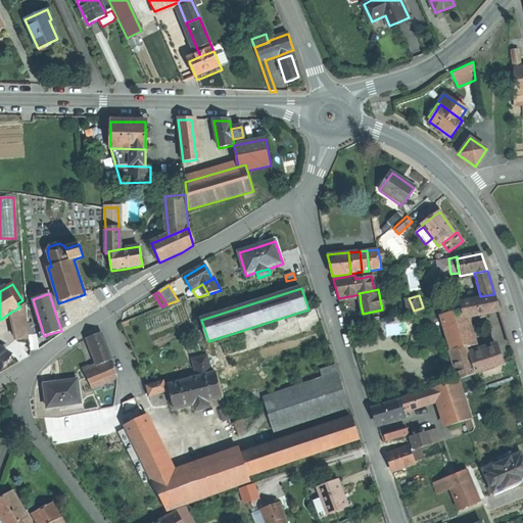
[(469,317),(500,311),(497,303),(494,295),(466,301),(469,317)]
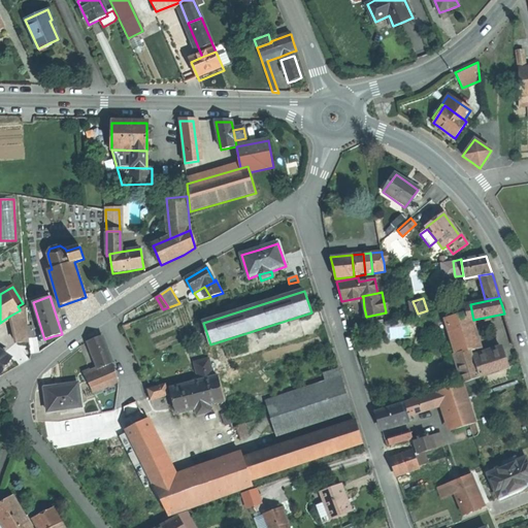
[(25,305),(20,309),(20,310),(10,316),(15,343),(28,342),(25,305)]
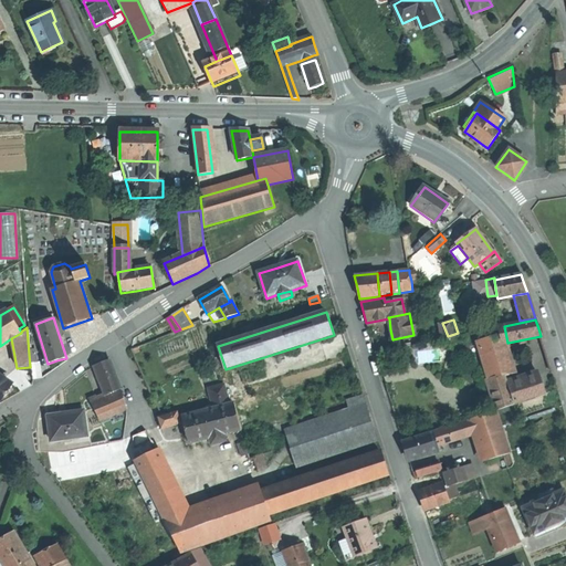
[(514,375),(506,349),(505,344),(504,341),(498,342),(496,337),(477,343),(488,379),(505,376),(514,375)]
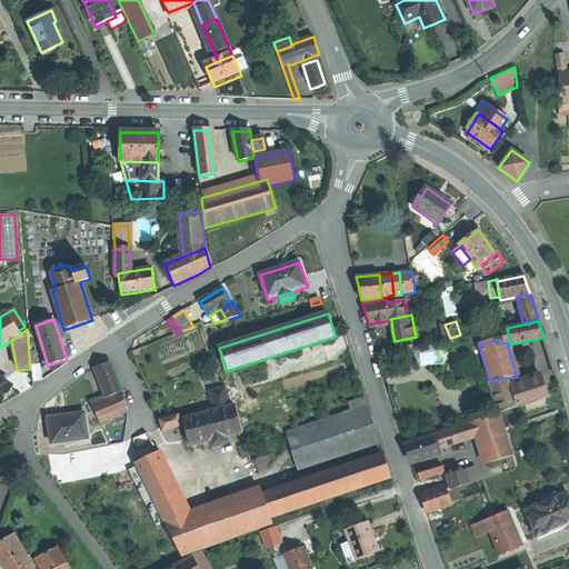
[(101,366),(95,369),(101,388),(118,381),(110,362),(101,366)]
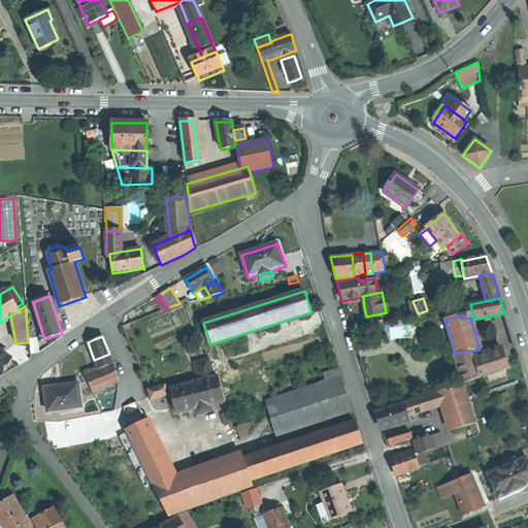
[(29,337),(31,359),(39,353),(35,337),(33,337),(29,337)]
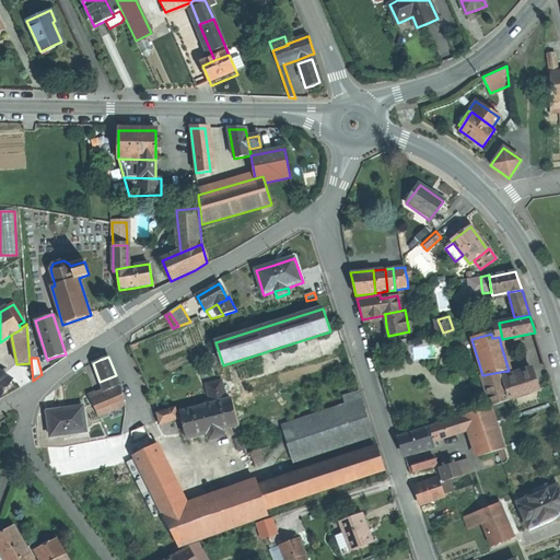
[(503,383),(512,380),(509,371),(500,372),(503,383)]
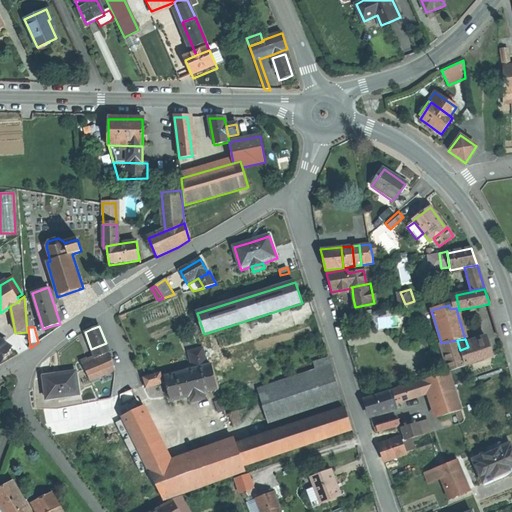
[(460,368),(465,366),(465,365),(460,350),(457,340),(441,343),(440,343),(449,371),(460,368)]
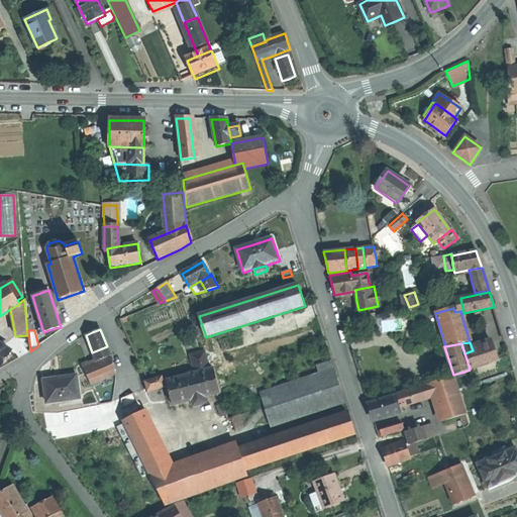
[(464,353),(470,369),(499,359),(496,351),(493,343),(473,350),(464,353)]
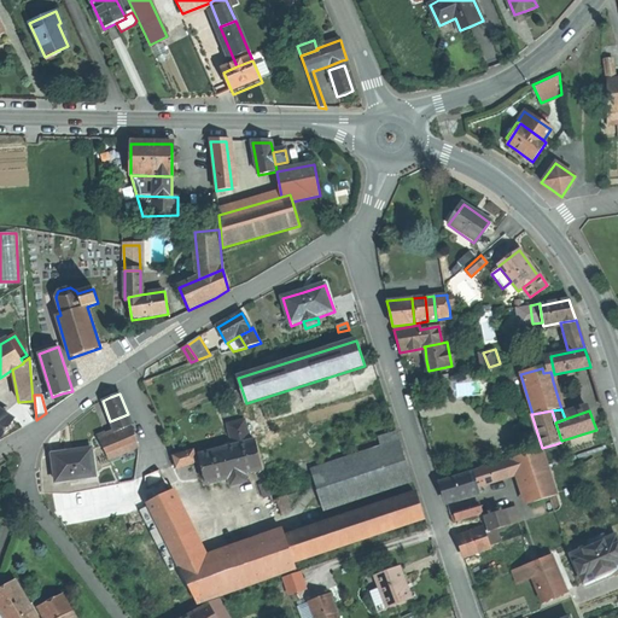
[(0,438),(6,430),(13,420),(0,412),(0,438)]
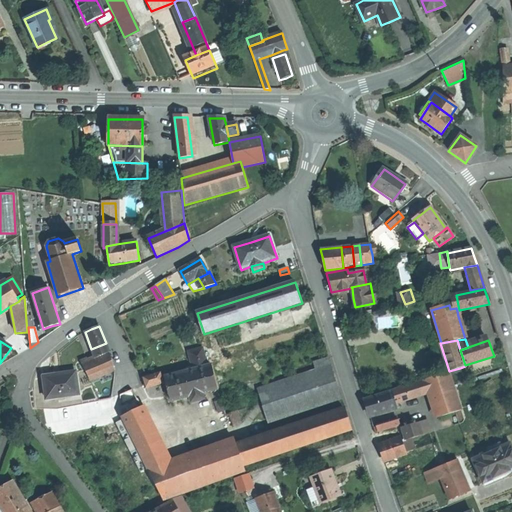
[(106,343),(91,349),(95,358),(109,353),(106,343)]
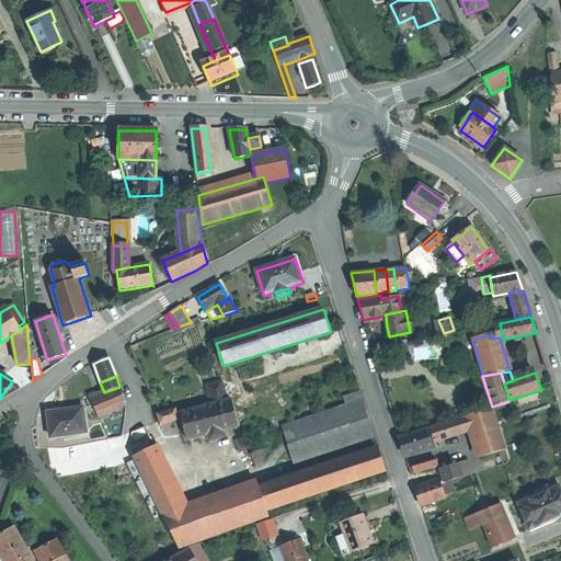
[(207,387),(208,387),(213,405),(227,401),(222,382),(207,387)]
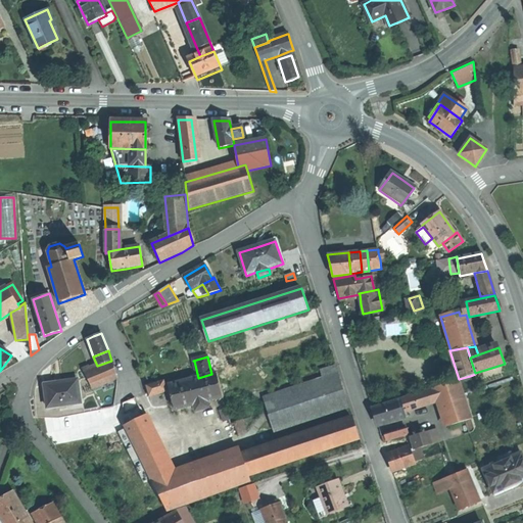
[(84,372),(83,372),(84,373),(87,380),(114,369),(111,361),(97,366),(90,369),(84,372)]
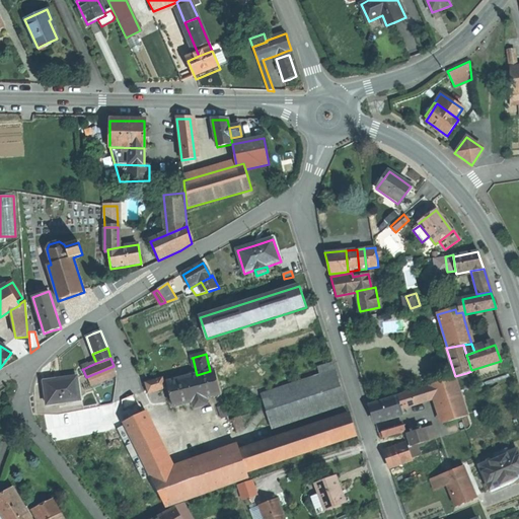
[(273,429),(346,404),(332,364),(318,368),(320,376),(262,395),(273,429)]
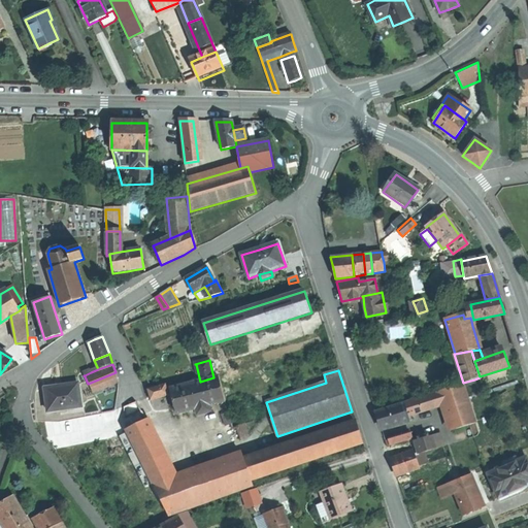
[(88,384),(93,393),(118,382),(116,372),(88,384)]
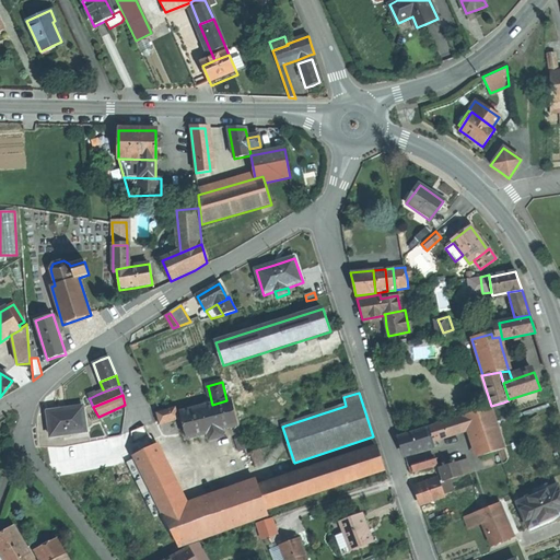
[(226,400),(212,405),(181,412),(187,440),(206,434),(208,434),(222,431),(224,430),(238,427),(232,399),(226,400)]
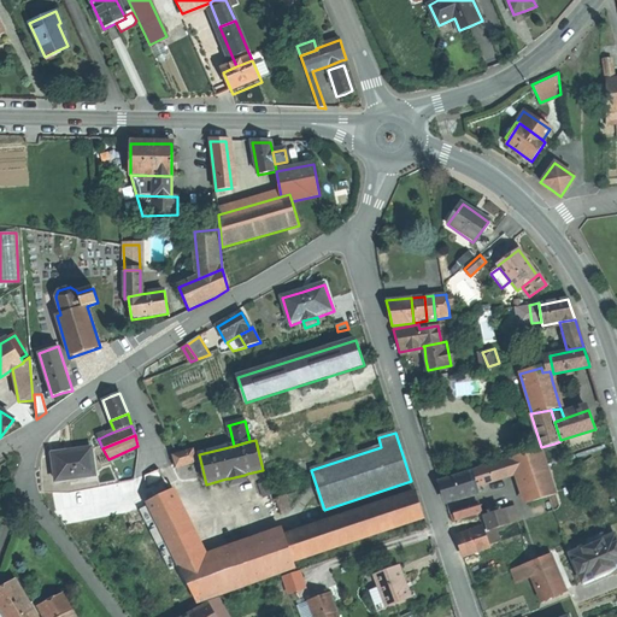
[(71,451),(53,453),(56,481),(95,475),(92,448),(71,451)]
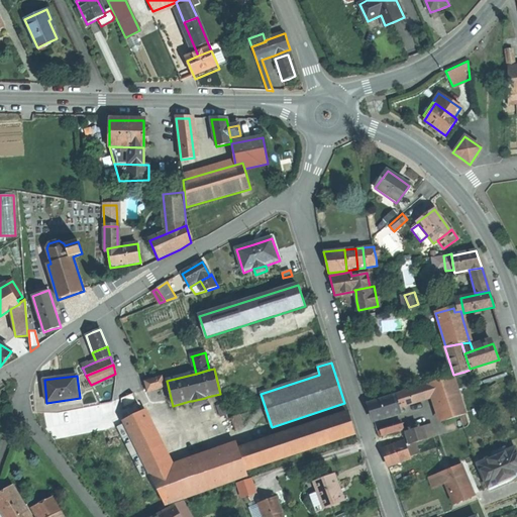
[(142,382),(146,393),(166,387),(162,376),(142,382)]
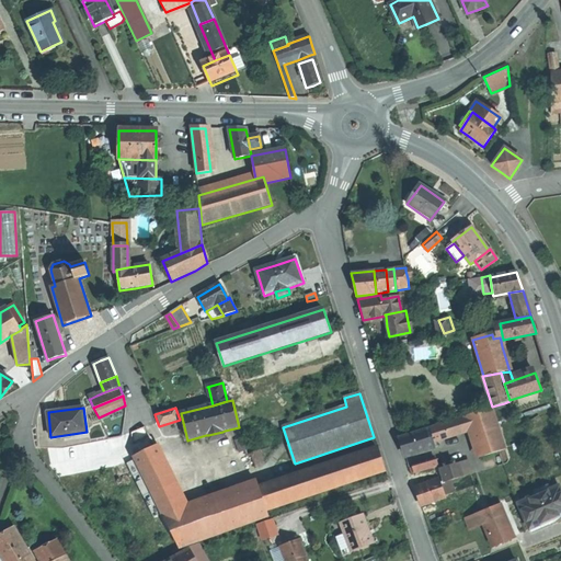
[(505,449),(493,411),(492,408),(466,415),(467,416),(470,428),(480,458),(483,457),(500,451),(505,449)]
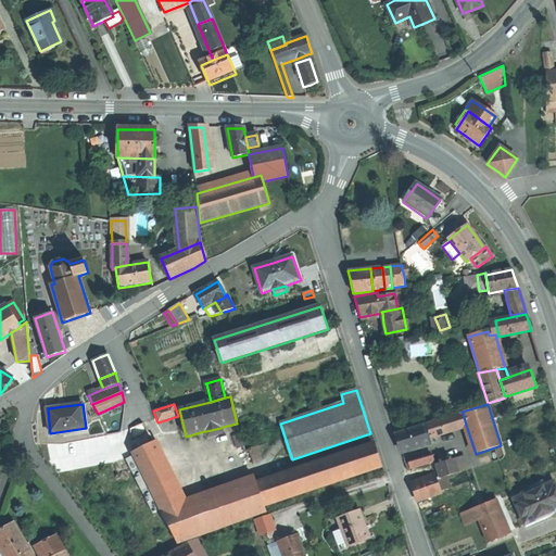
[(442,432),(466,425),(463,413),(438,420),(442,432)]
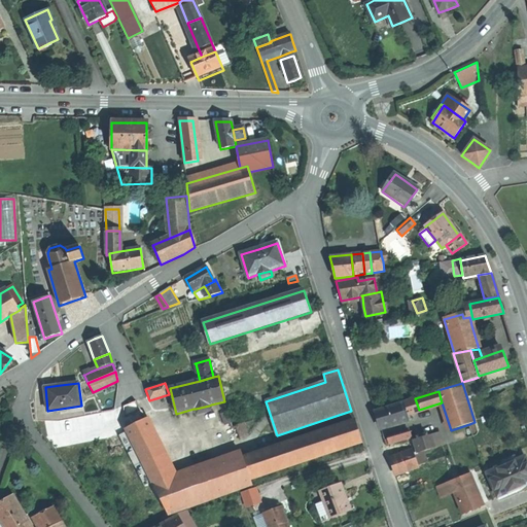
[(407,414),(415,411),(411,400),(403,402),(407,414)]
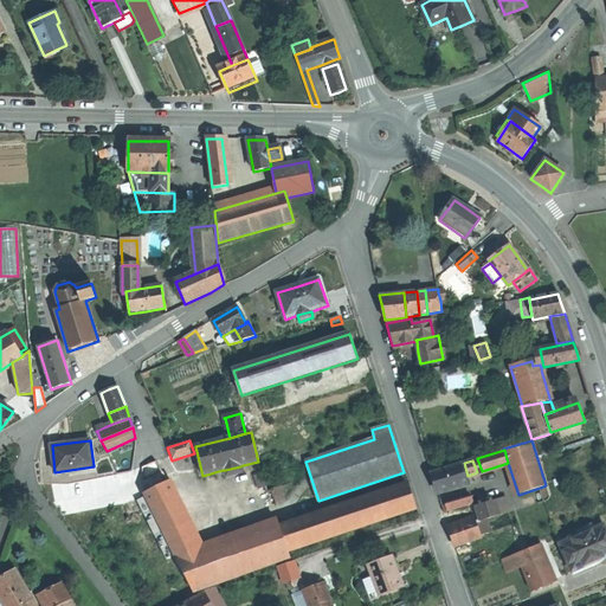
[(154,463),(141,468),(155,488),(168,482),(162,472),(154,463)]
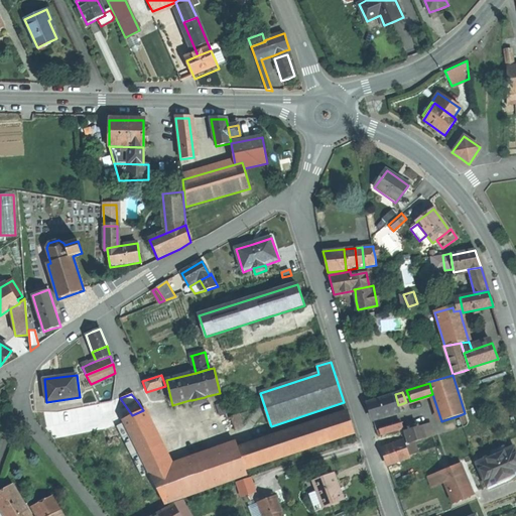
[(370,412),(372,419),(400,410),(398,405),(395,394),(367,403),(370,412)]
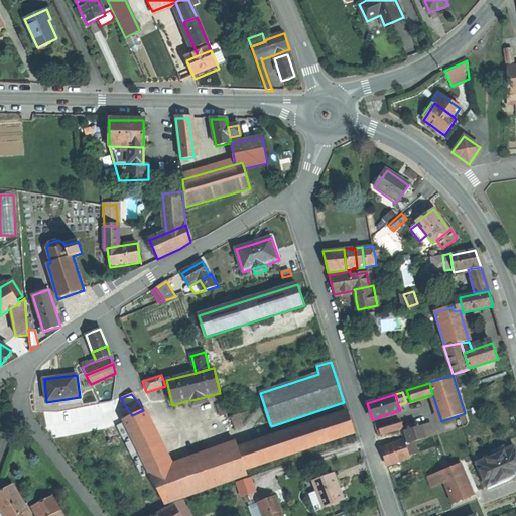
[(191,400),(192,404),(192,406),(199,404),(206,403),(206,401),(205,397),(191,400)]
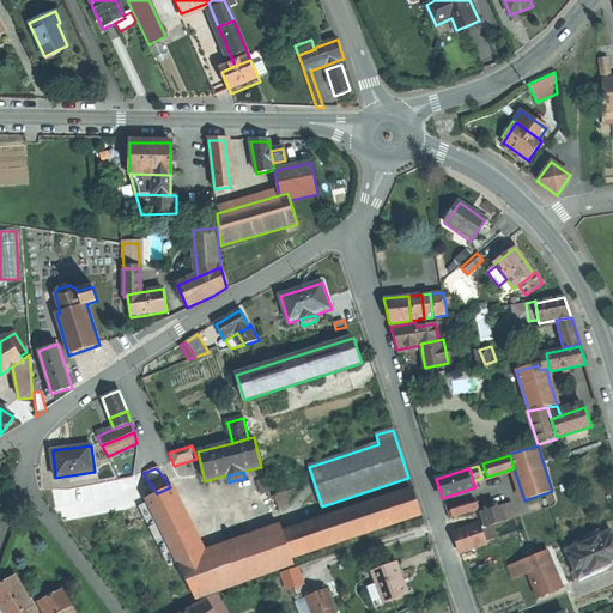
[(143,473),(146,499),(157,493),(143,473)]
